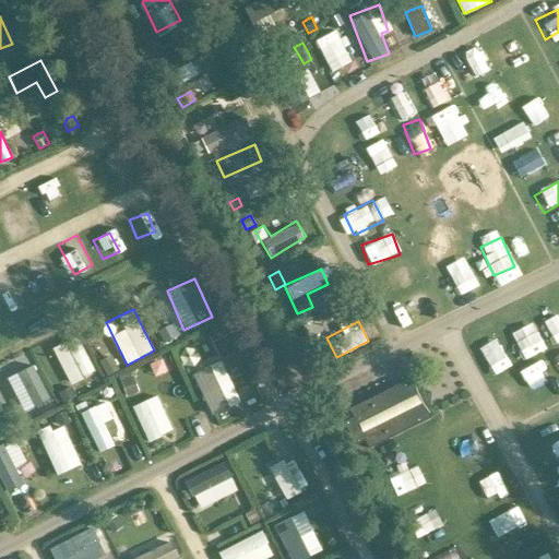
[(164,341),(178,333),(173,324),(159,331),(164,341)]
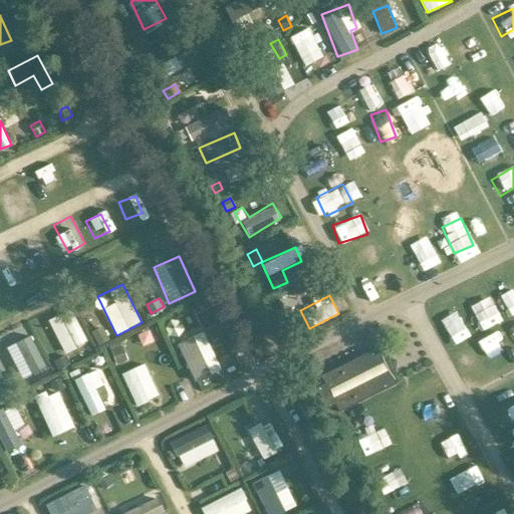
[(281,301),(274,305),(280,316),(288,311),(281,301)]
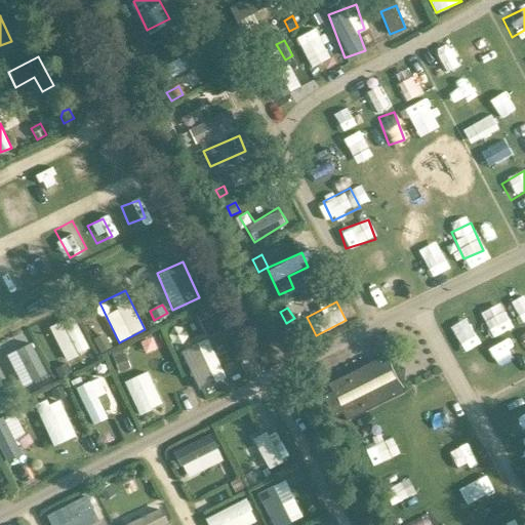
[(213,315),(203,321),(211,337),(221,331),(213,315)]
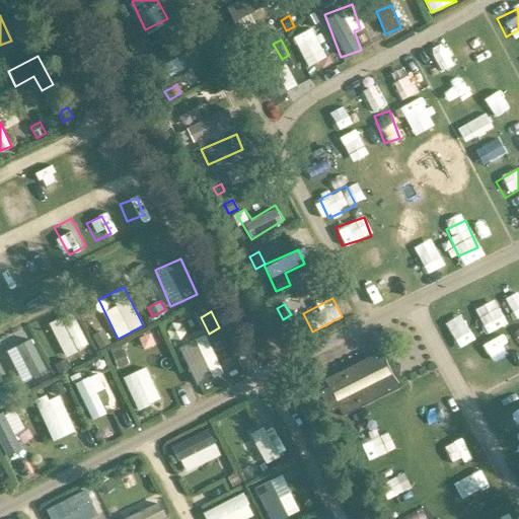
[(73,313),(51,324),(67,356),(89,344),(73,313)]
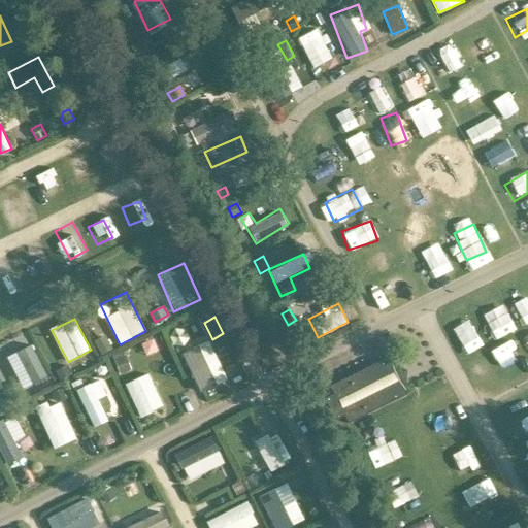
[(184,345),(190,337),(185,329),(175,328),(170,336),(174,344),(184,345)]
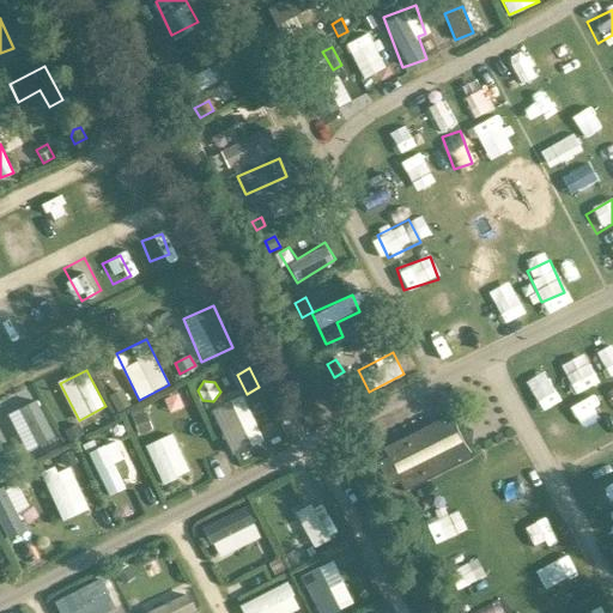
[(35,386),(1,399),(10,419),(0,424),(13,455),(56,437),(35,386)]
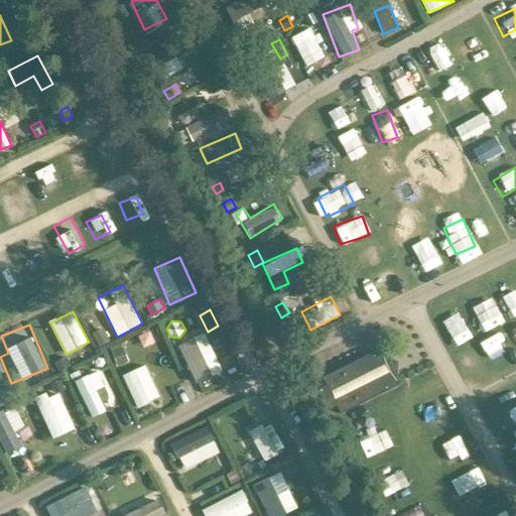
[(100,347),(112,341),(105,328),(93,334),(100,347)]
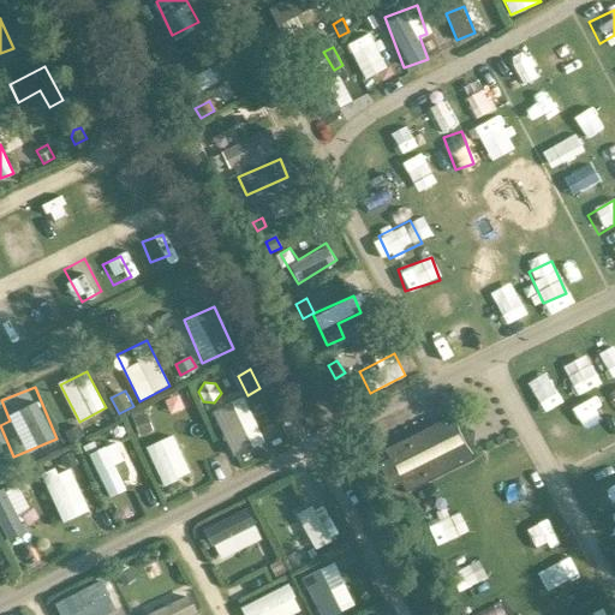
[(583,425),(604,410),(592,394),(572,410),(583,425)]
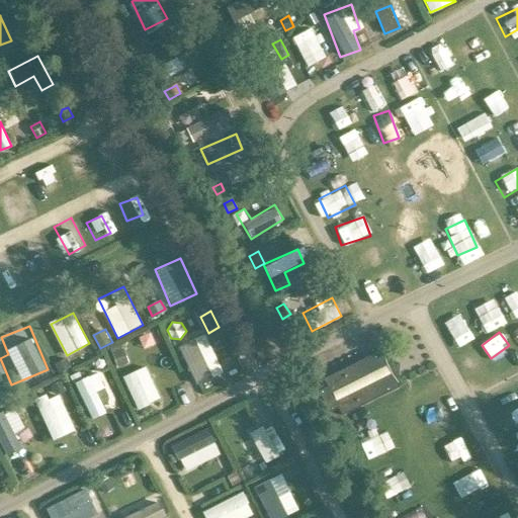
[(205,333),(178,346),(196,383),(224,370),(205,333)]
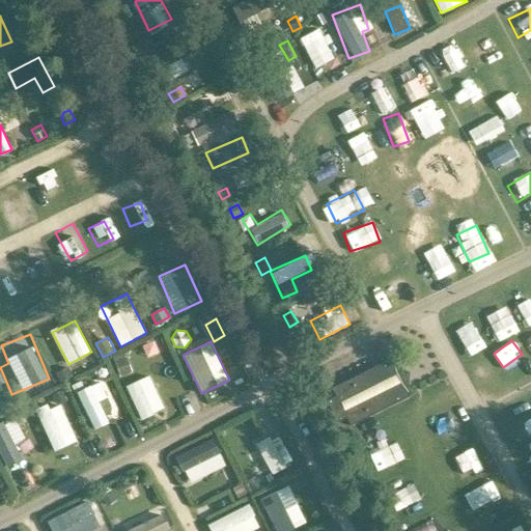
[(120,376),(132,371),(127,357),(115,362),(120,376)]
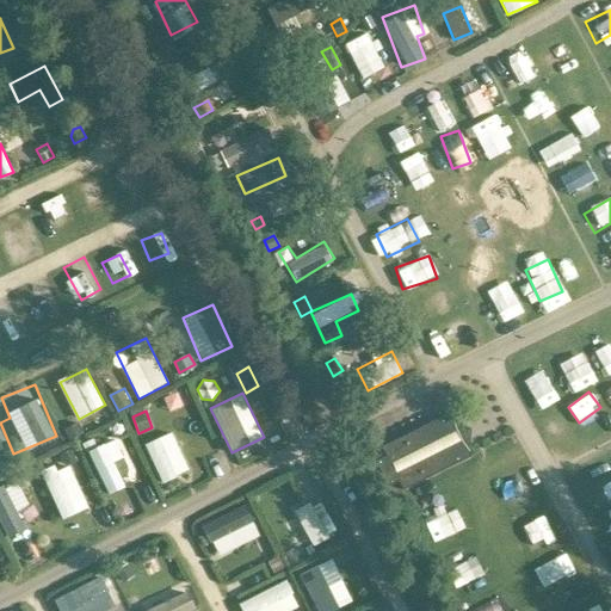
[(451,412),(403,436),(382,446),(387,456),(376,461),(388,486),(399,481),(403,489),(473,456),(470,452),(471,430),(452,417),(451,412)]
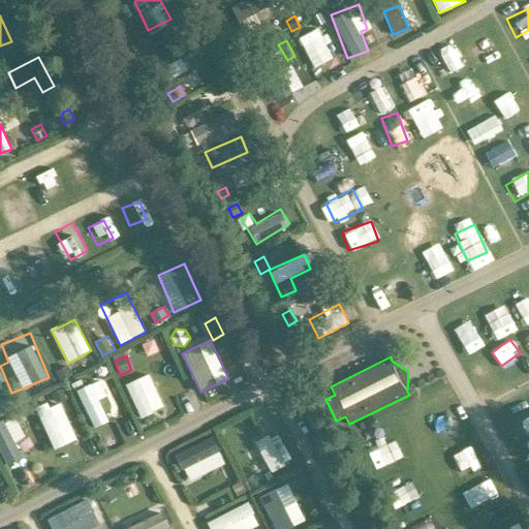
[(68,366),(56,372),(60,381),(72,375),(68,366)]
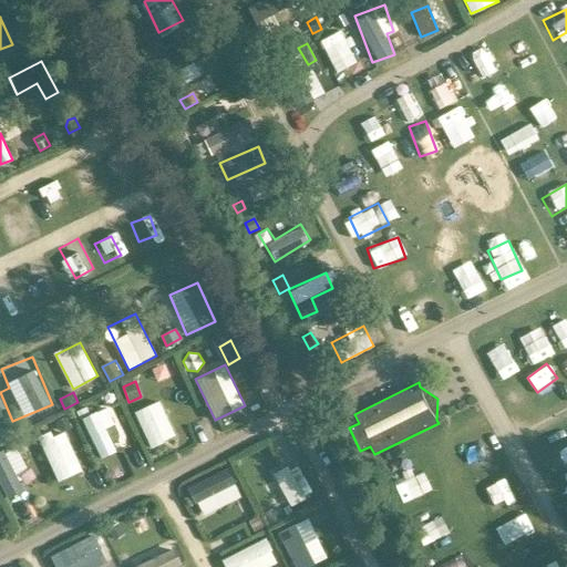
[(163,400),(135,409),(147,446),(175,437),(163,400)]
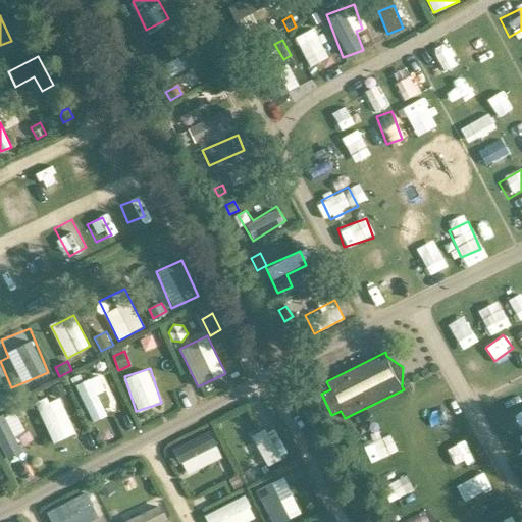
[(105,416),(98,392),(105,389),(100,373),(84,378),(83,373),(73,375),(88,421),(105,416)]
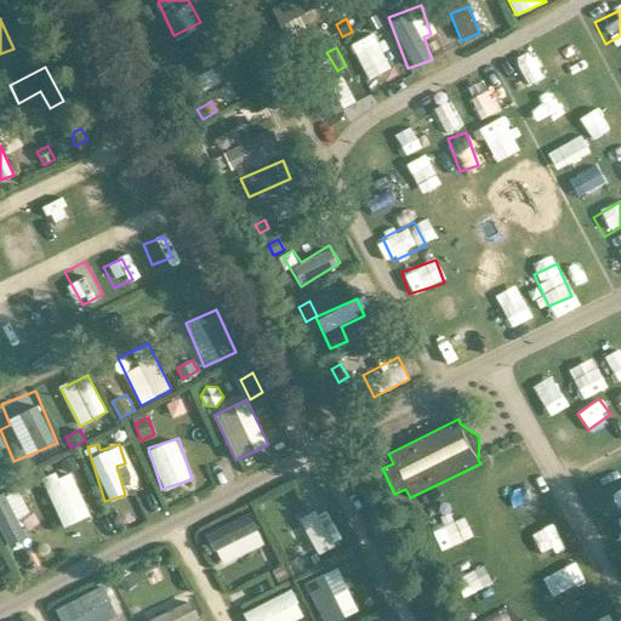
[(73,456),(61,462),(67,474),(79,468),(73,456)]
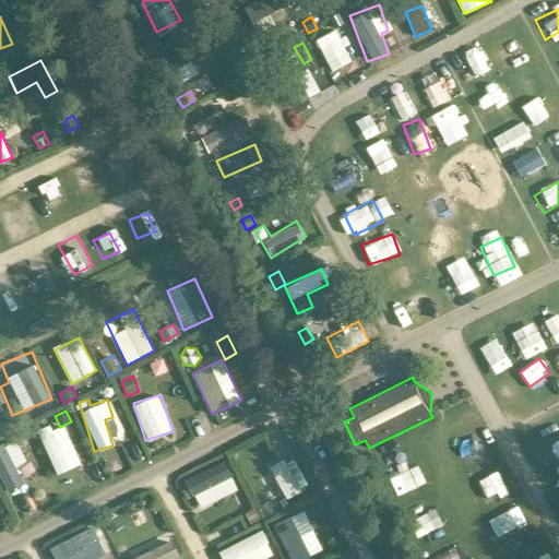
[(117,415),(104,423),(116,442),(128,436),(117,415)]
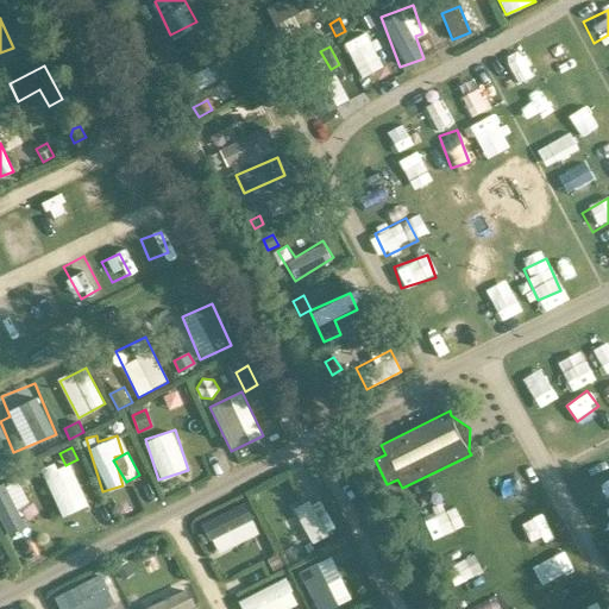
[(608,471),(588,482),(597,502),(608,495),(608,471)]
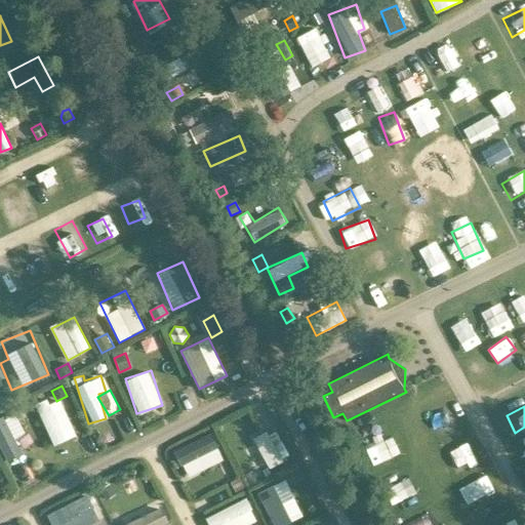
[(18,422),(28,417),(24,410),(14,415),(18,422)]
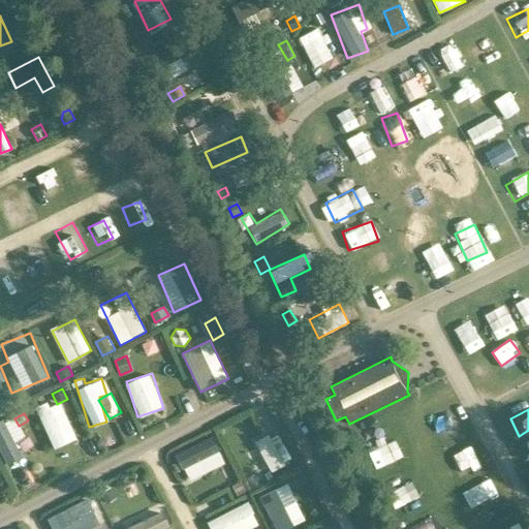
[(0,449),(7,464),(25,456),(5,416),(0,418),(0,449)]
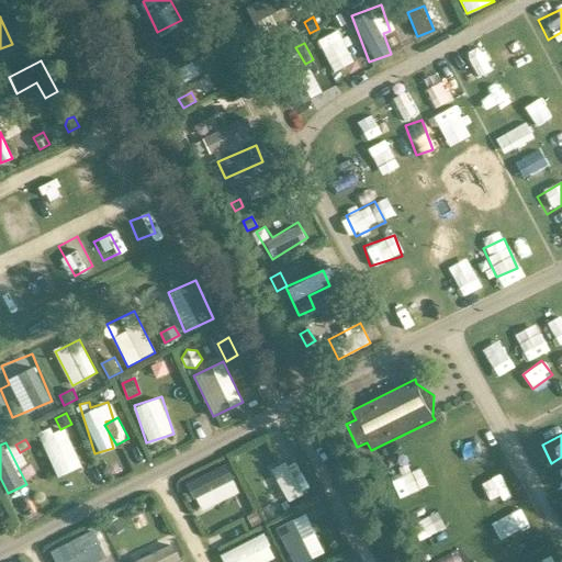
[(285,460),(270,467),(288,501),(302,493),(285,460)]
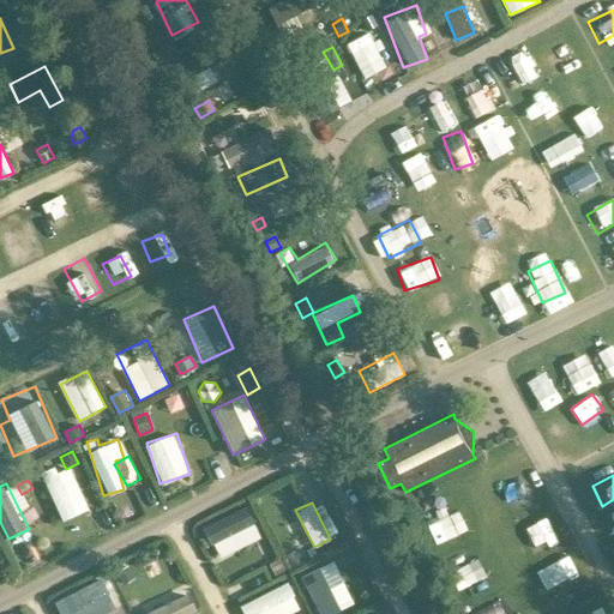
[(218,559),(263,537),(245,504),(202,527),(218,559)]
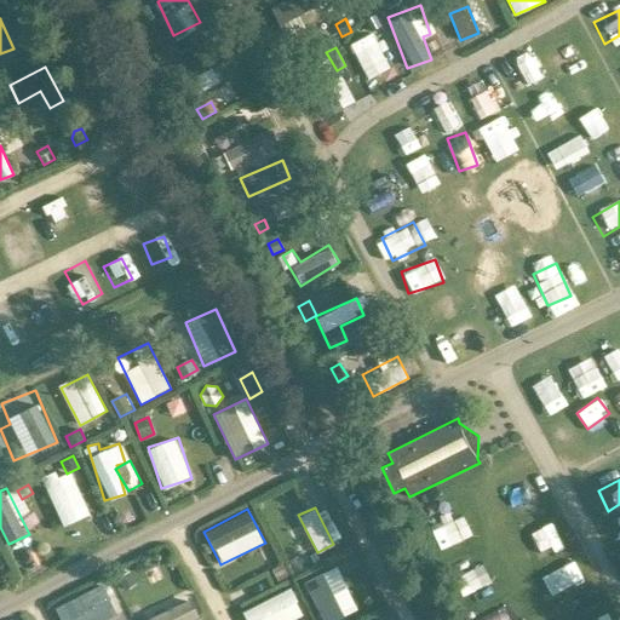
[(354,551),(340,558),(345,568),(359,561),(354,551)]
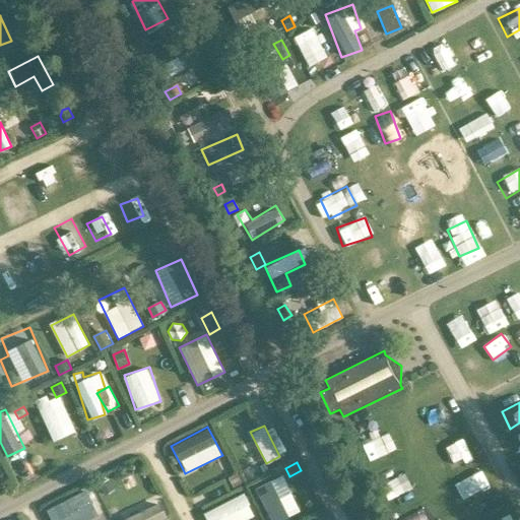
[(252,466),(243,471),(248,481),(258,476),(252,466)]
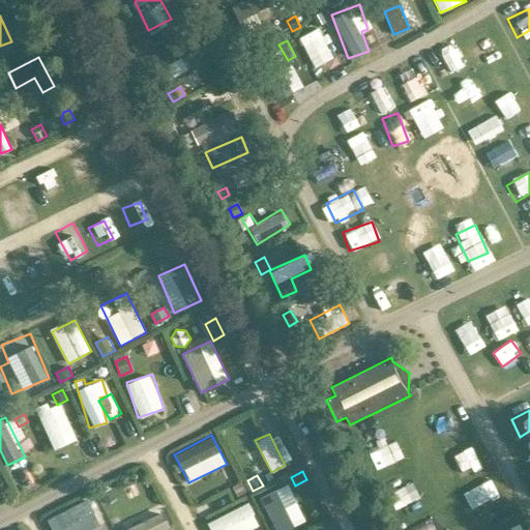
[(242,483),(233,488),(238,497),(246,493),(242,483)]
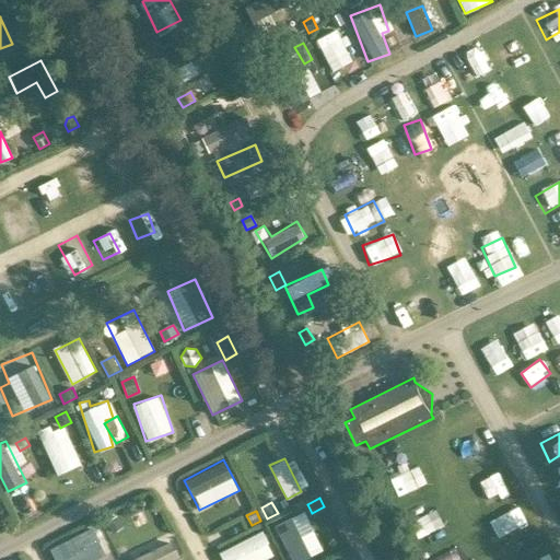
[(290,559),(304,559),(324,550),(305,511),(273,525),(290,559)]
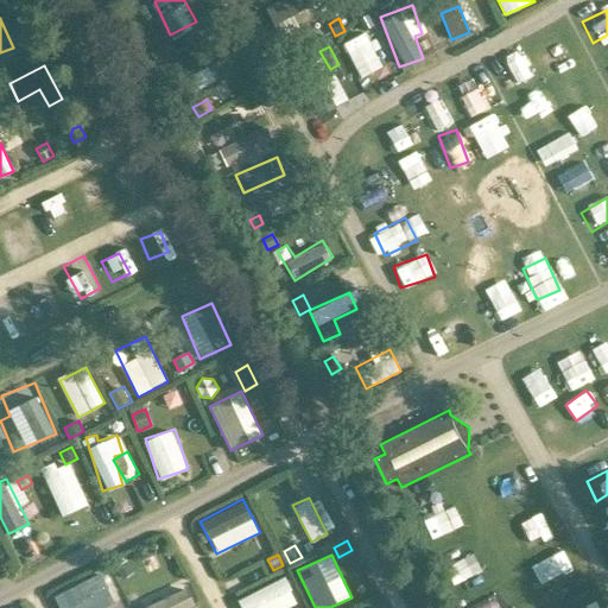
[(130,562),(119,568),(125,580),(131,576),(133,569),(130,562)]
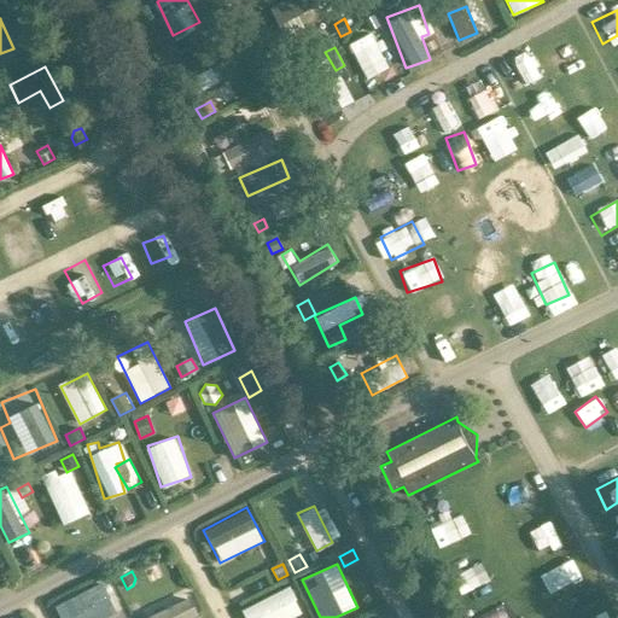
[(101,581),(53,605),(60,617),(103,617),(117,611),(101,581)]
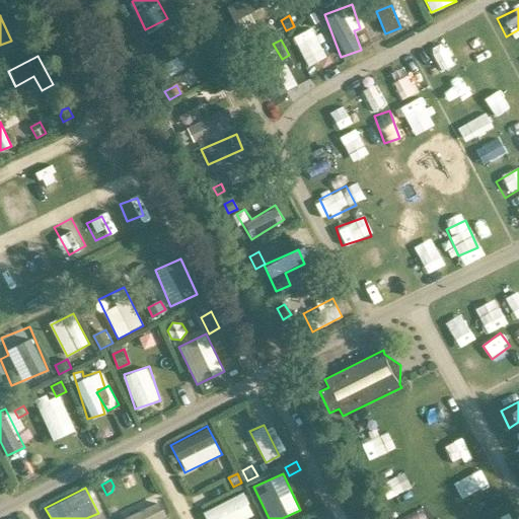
[(244,518),(254,514),(244,491),(201,511),(204,518),(244,518)]
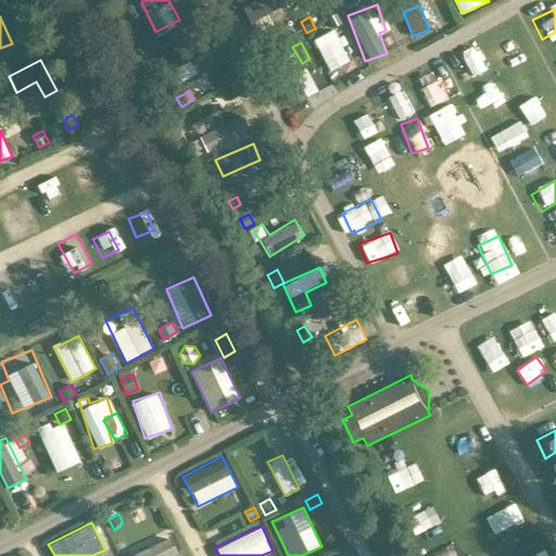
[(126,555),(173,555),(178,554),(169,535),(126,555)]
